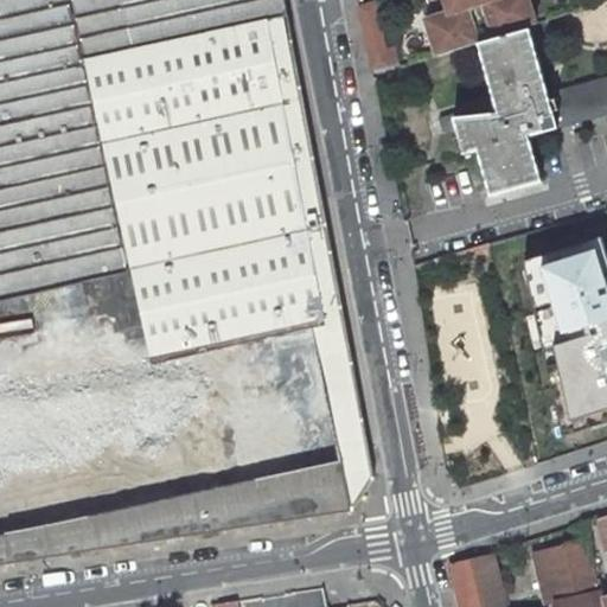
[(517,0),(415,0),(422,21),(416,24),(428,59),(526,27),(517,0)]
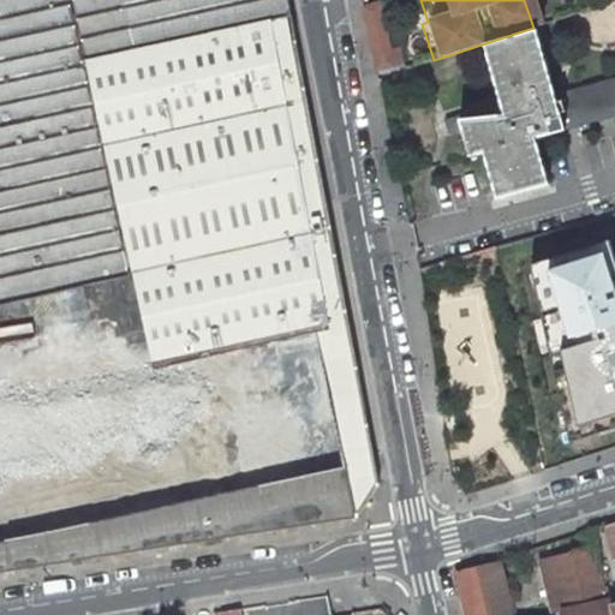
[(381,4),(363,7),(378,76),(405,70),(400,49),(392,52),(381,4)]
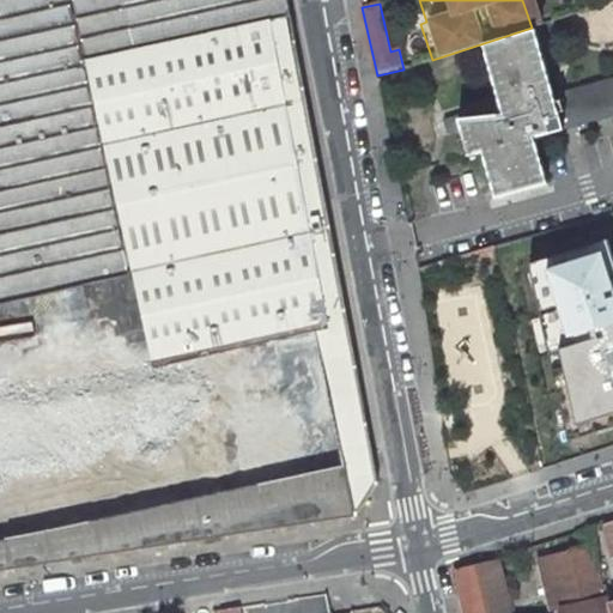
[(535,30),(484,46),(503,115),(498,116),(459,120),(457,115),(443,120),(447,134),(460,131),(468,156),(483,152),(496,198),(547,183),(534,138),(564,129),(556,102),(535,30)]
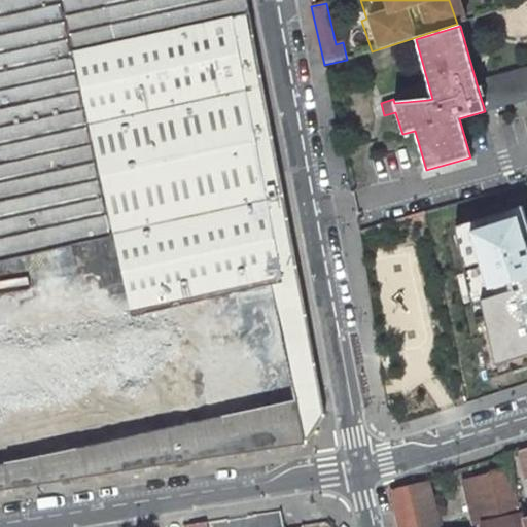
[(499,80),(478,88),(485,111),(526,99),(526,29),(499,37),(499,80)]
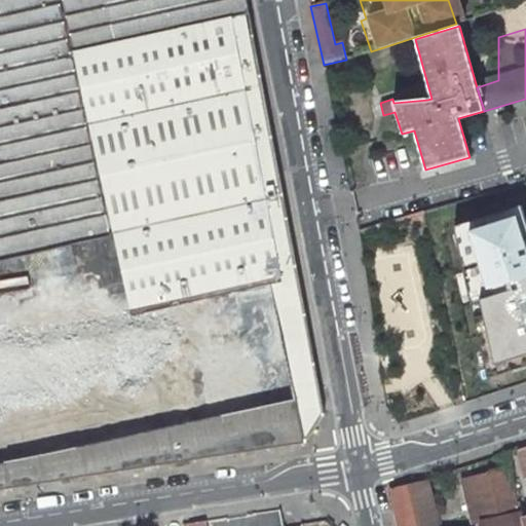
[(525,203),(521,187),(454,202),(499,389),(525,381),(525,203)]
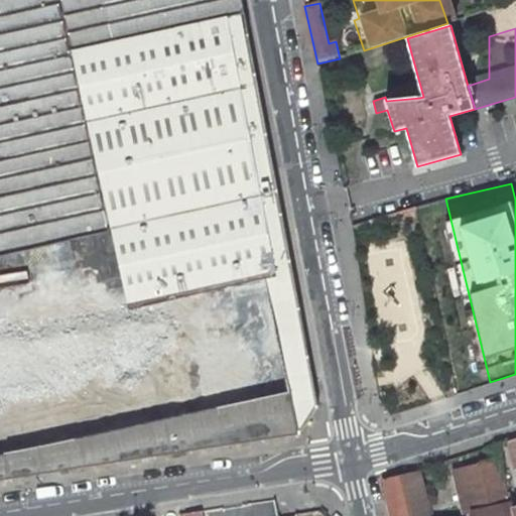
[(515,437),(507,441),(515,470),(515,469),(515,437)]
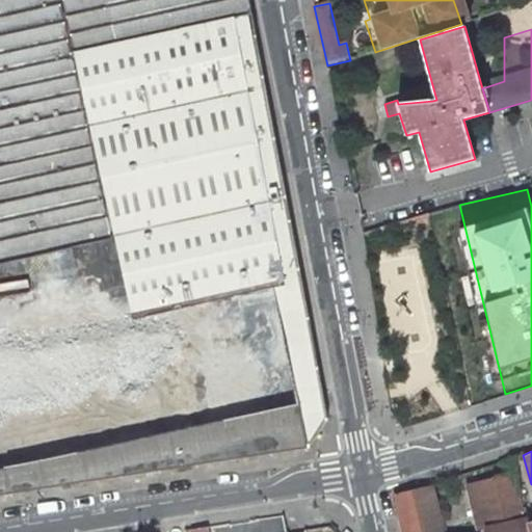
[(488,531),(442,531),(432,486),(395,496),(402,531),(530,531),(528,524),(515,474),(476,482),(487,528),(488,531)]
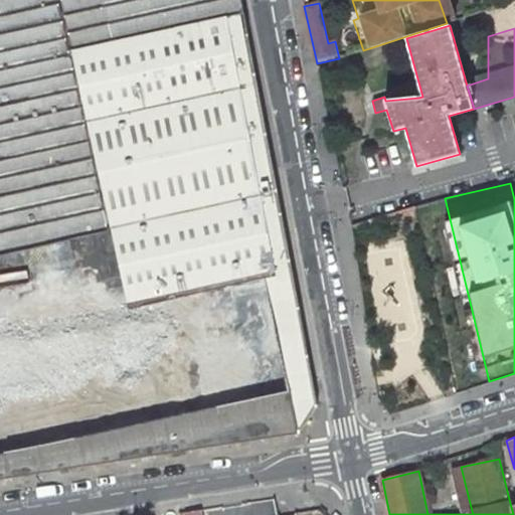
[(465,513),(472,511),(461,467),(455,469),(465,513)]
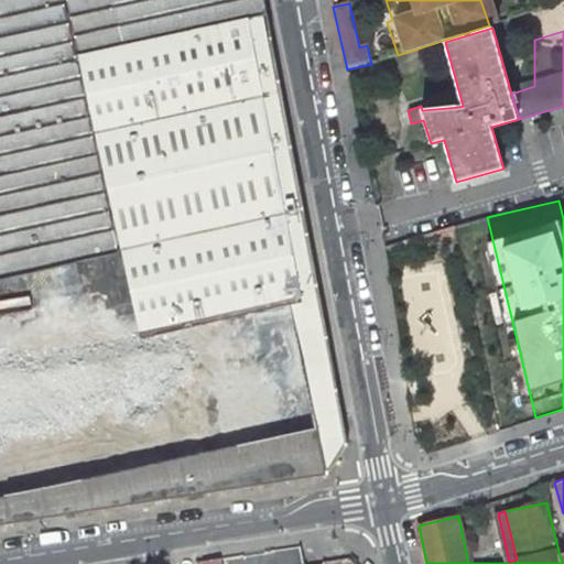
[(273,559),(283,557),(282,550),(272,551),(273,559)]
